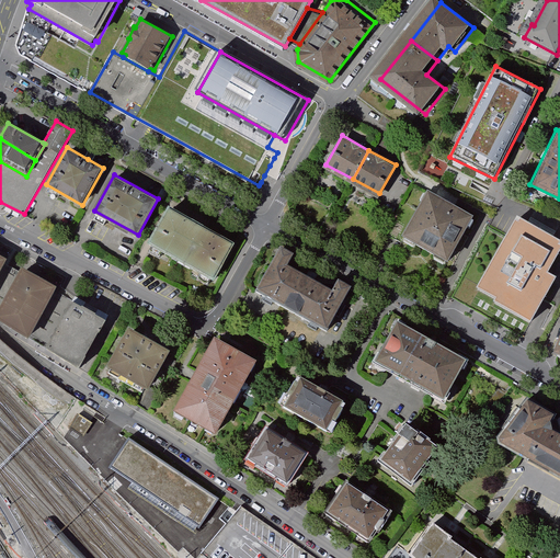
[(464,212),(432,193),(408,236),(440,253),(464,212)]
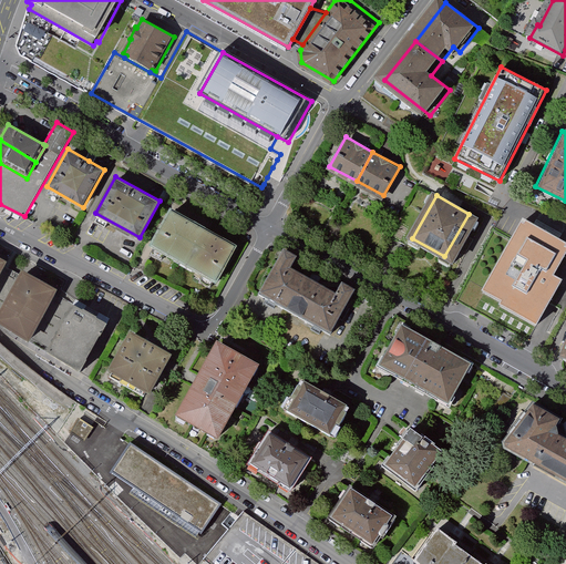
[(236,245),(173,212),(155,245),(217,279),(236,245)]
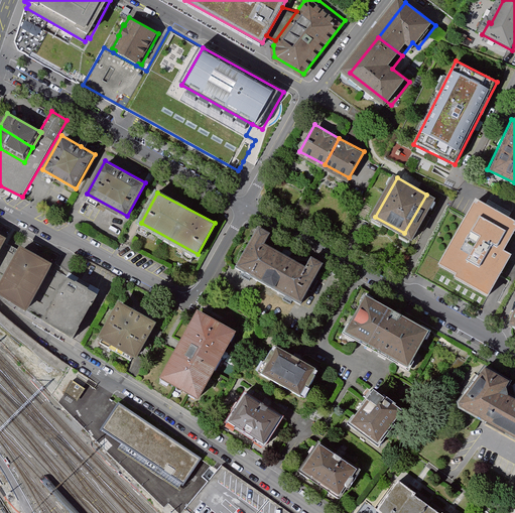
[(514,220),(474,198),(435,265),(454,274),(452,277),(487,297),(511,254),(504,250),(514,229),(514,220)]
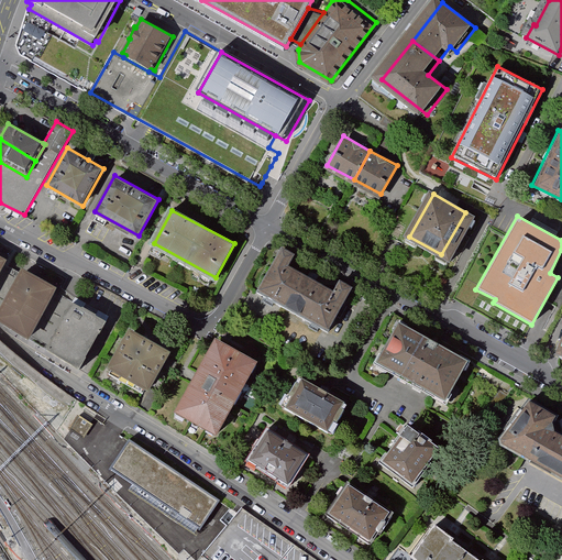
[(291,252),(281,246),(257,288),(328,327),(351,285),(340,280),(334,291),(286,263),(291,252)]
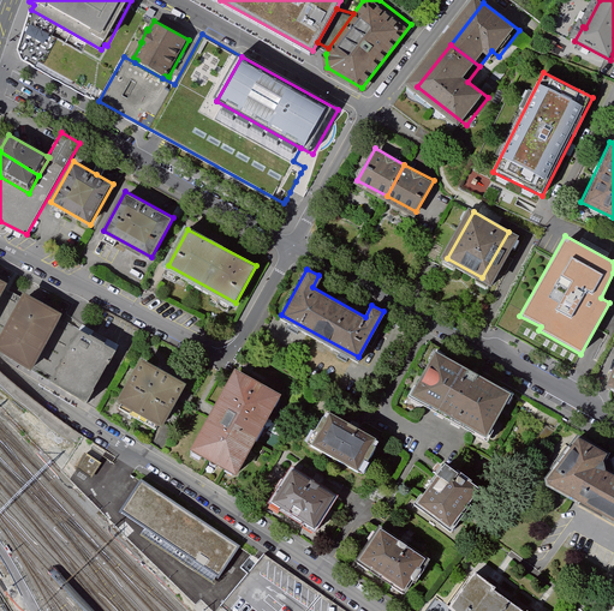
[(61,316),(27,297),(0,345),(0,347),(34,367),(61,316)]
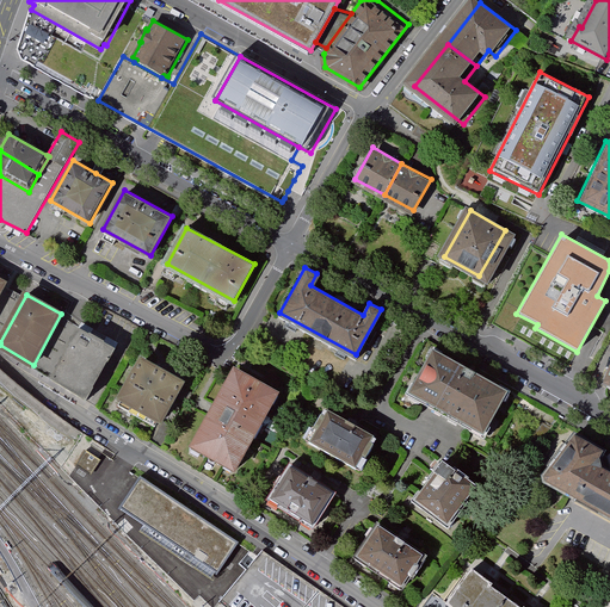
[(90,332),(78,324),(68,344),(69,345),(53,377),(88,398),(94,388),(93,386),(108,360),(109,361),(117,347),(105,340),(105,339),(91,330),(90,332)]
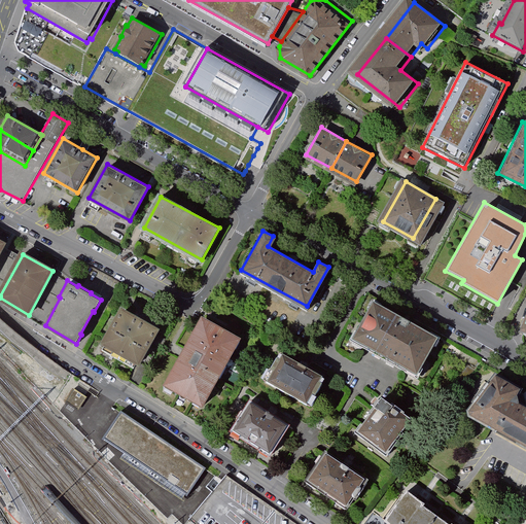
[(435,337),(371,302),(350,338),(416,374),(435,337)]
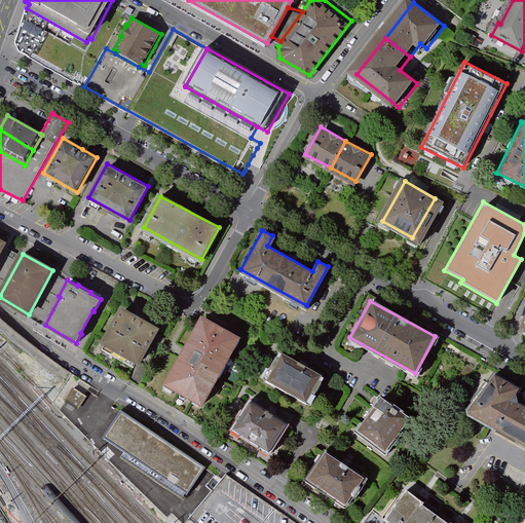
[(158,328),(124,310),(107,342),(140,360),(158,328)]
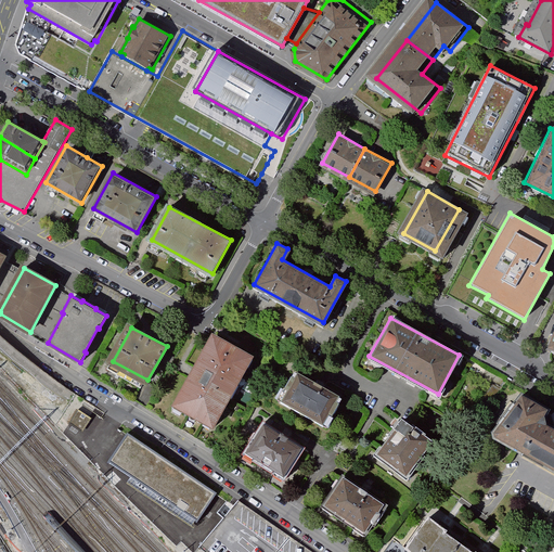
[(256,352),(218,331),(179,401),(217,422),(256,352)]
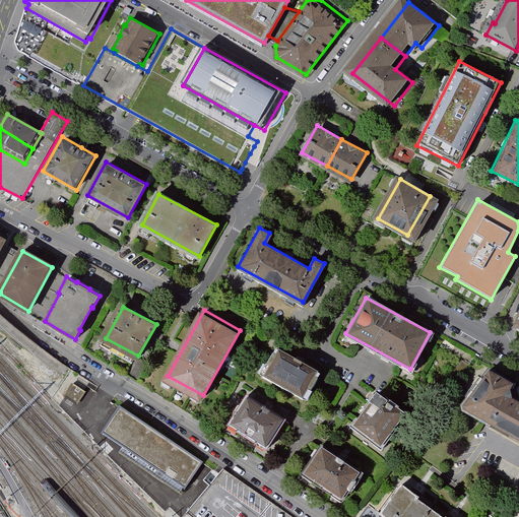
[(319,369),(279,347),(264,374),(304,396),(319,369)]
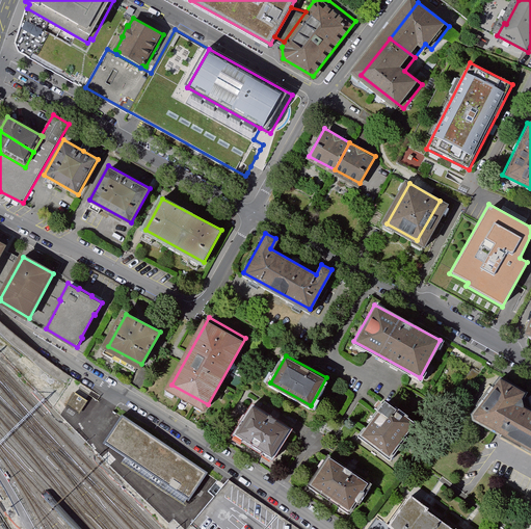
[(473,421),(530,452),(530,410),(525,407),(523,399),(526,393),(499,379),(472,416),(473,421)]
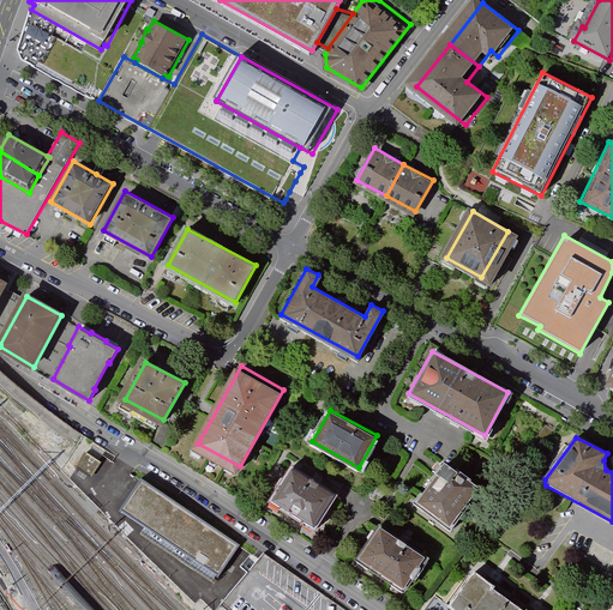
[(88,451),(78,464),(94,475),(103,460),(88,451)]
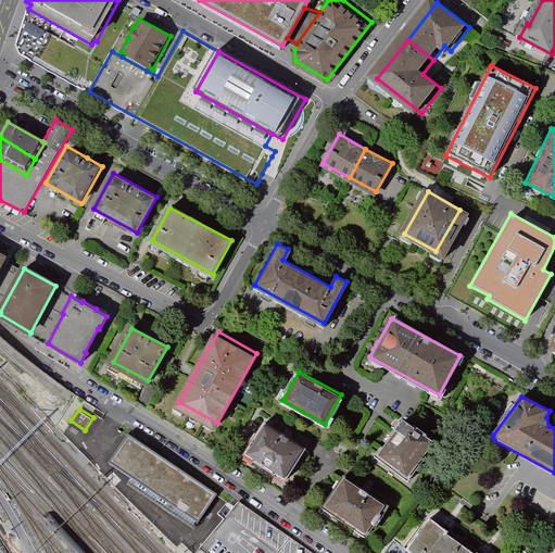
[(414,429),(403,422),(395,432),(398,435),(380,456),(408,477),(433,443),(427,438),(429,436),(416,426),(414,429)]
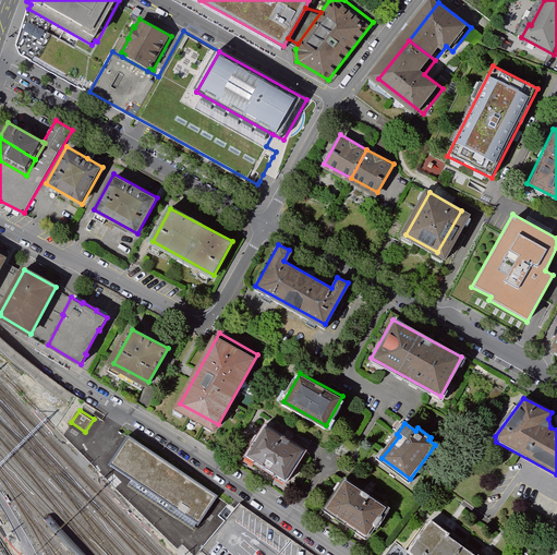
[(306,450),(267,426),(249,455),(288,480),(306,450)]
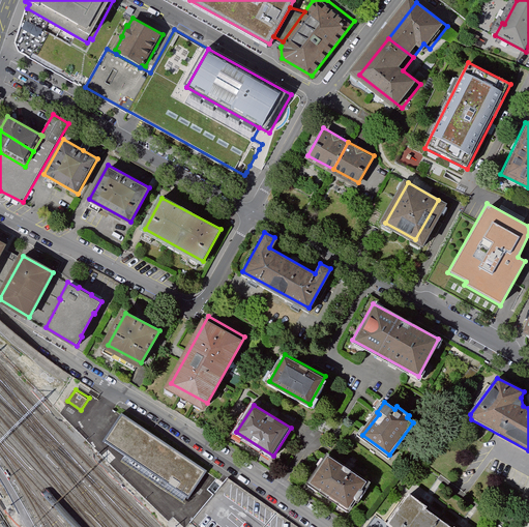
[(188,497),(206,470),(122,413),(104,440),(188,497)]
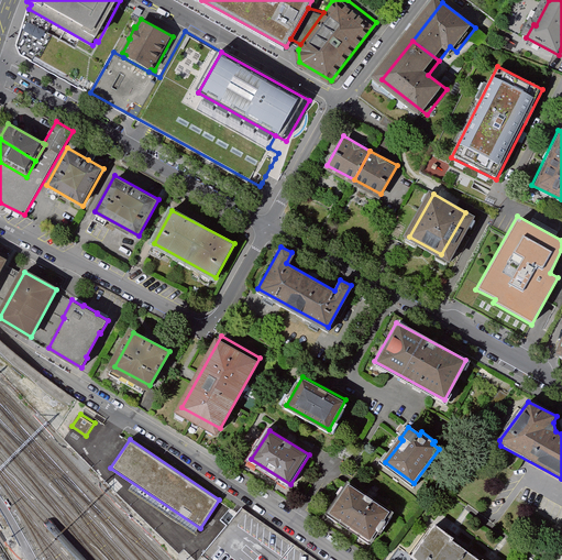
[(392,509),(351,482),(332,509),(373,537),(392,509)]
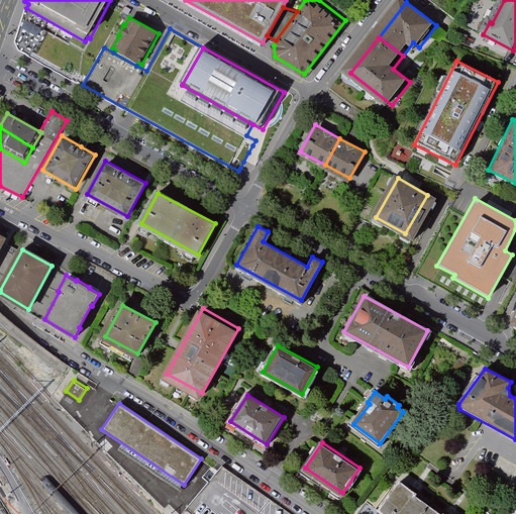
[(380,506),(391,513),(422,513),(430,503),(417,493),(418,491),(400,478),(380,506)]
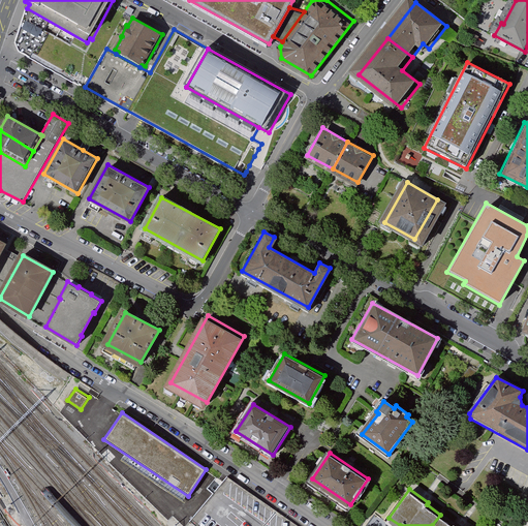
[(454,524),(440,515),(432,525),(460,525),(455,522),(454,524)]
